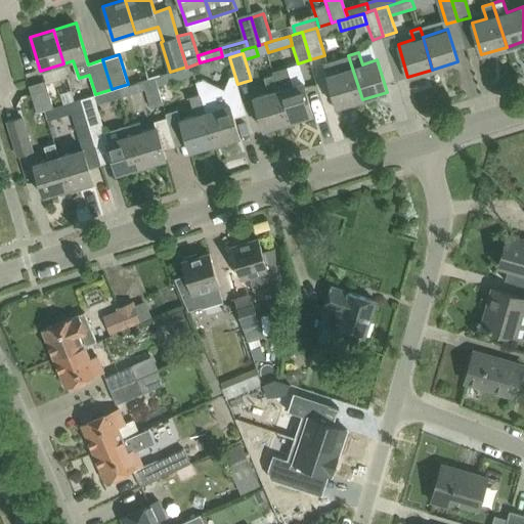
[(362,99),(348,55),(323,63),(337,106),(362,99)]
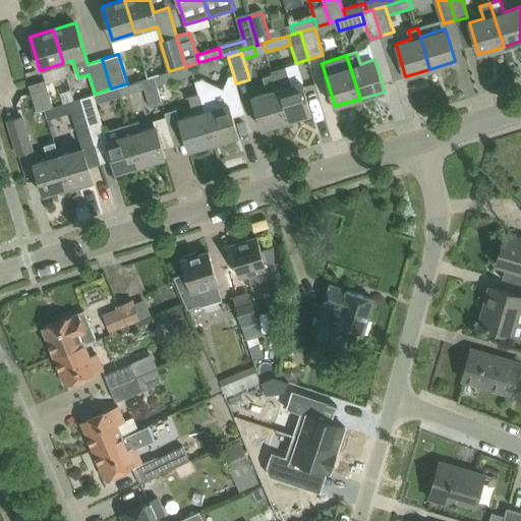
[(272,71),(273,74),(287,121),(311,113),(302,81),(291,85),(286,66),(272,71)]
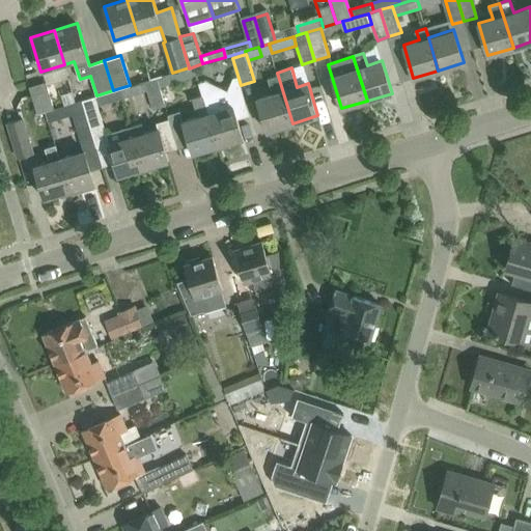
[(157,78),(160,87),(189,78),(187,70),(157,78)]
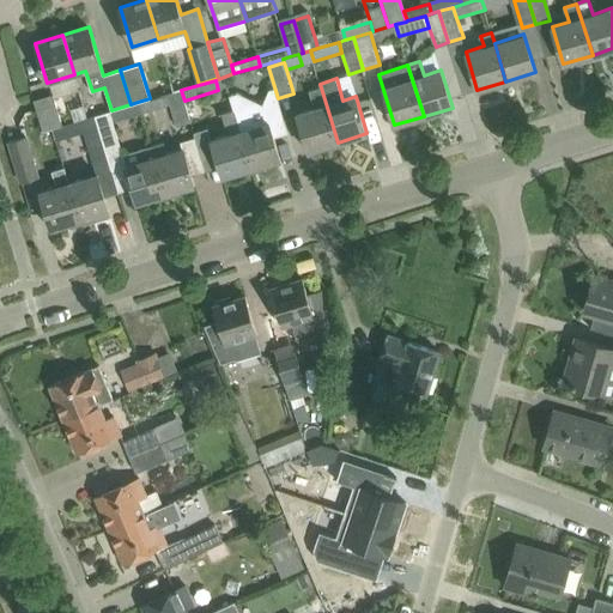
[(234,109),(252,168),(280,159),(273,133),(286,129),(272,85),(267,86),(260,101),(236,90),(229,91),(234,109)]
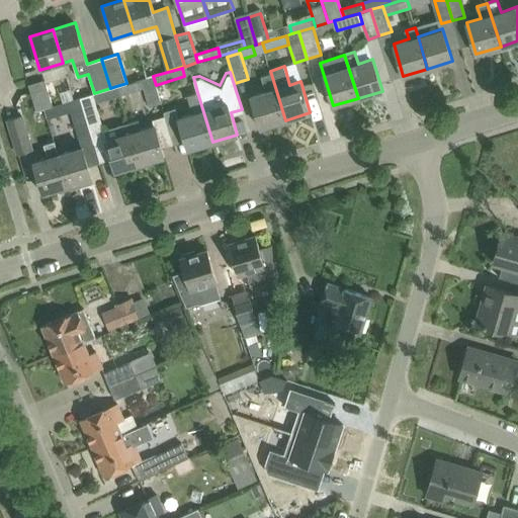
[(265,92),(251,96),(261,127),(285,120),(271,74),(261,76),(265,92)]
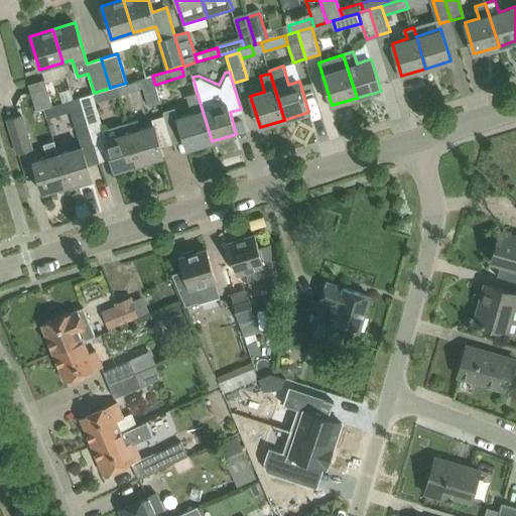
[(143,88),(150,109),(162,105),(155,85),(152,76),(140,79),(143,88)]
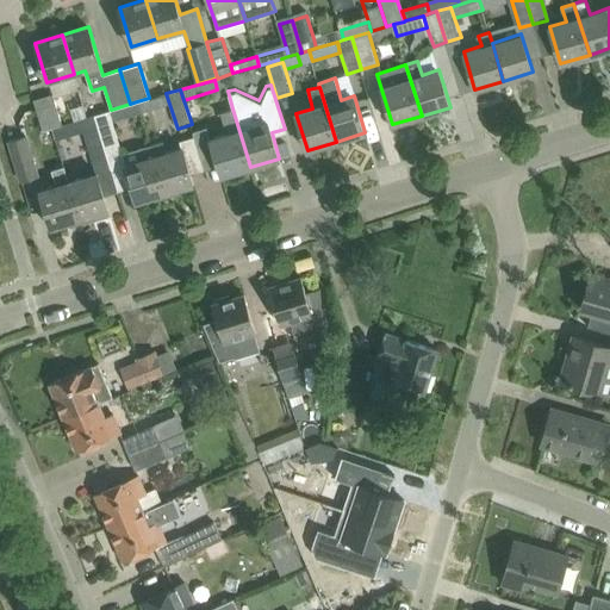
[(53,94),(33,100),(43,130),(51,128),(62,124),(53,94)]
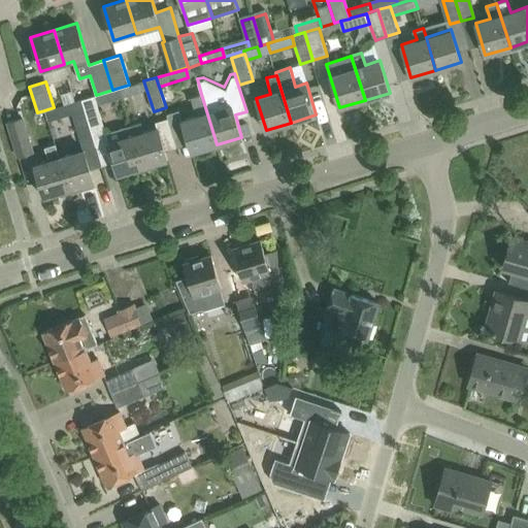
[(178,110),(167,113),(175,140),(187,137),(192,153),(217,144),(201,94),(191,98),(196,116),(182,120),(178,110)]
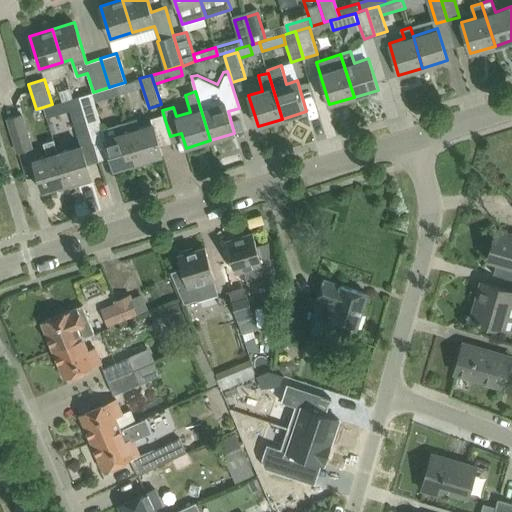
[(92,92),(79,96),(90,129),(94,144),(105,140),(102,129),(104,128),(95,102),(92,92)]
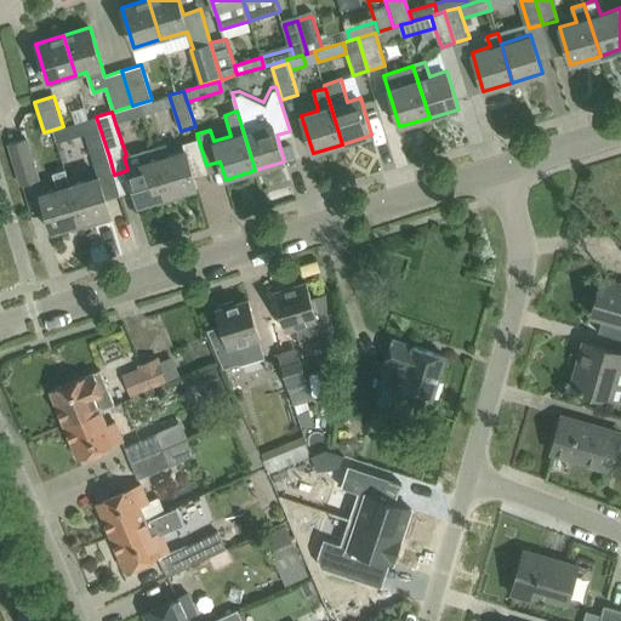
[(63,126),(52,130),(56,142),(85,132),(100,176),(69,186),(81,223),(110,214),(107,203),(121,199),(114,175),(109,157),(96,117),(63,126)]
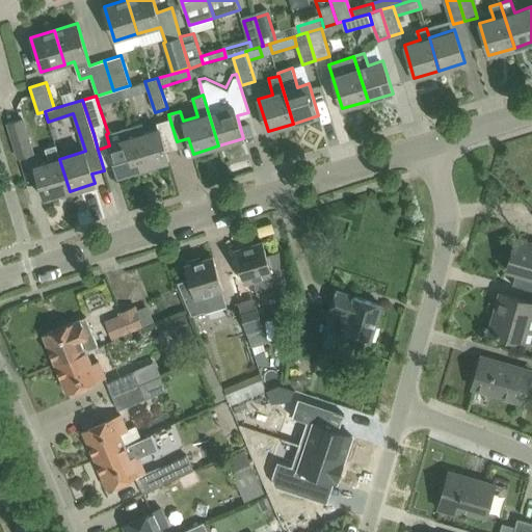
[(8,123),(19,156),(32,152),(22,118),(8,123)]
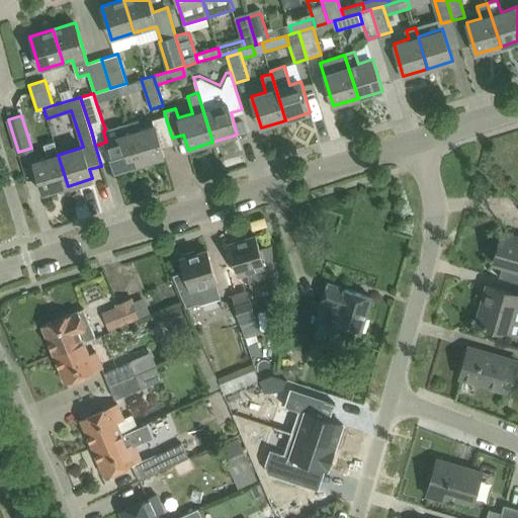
[(139,119),(127,122),(141,164),(165,157),(155,124),(141,128),(139,119)]
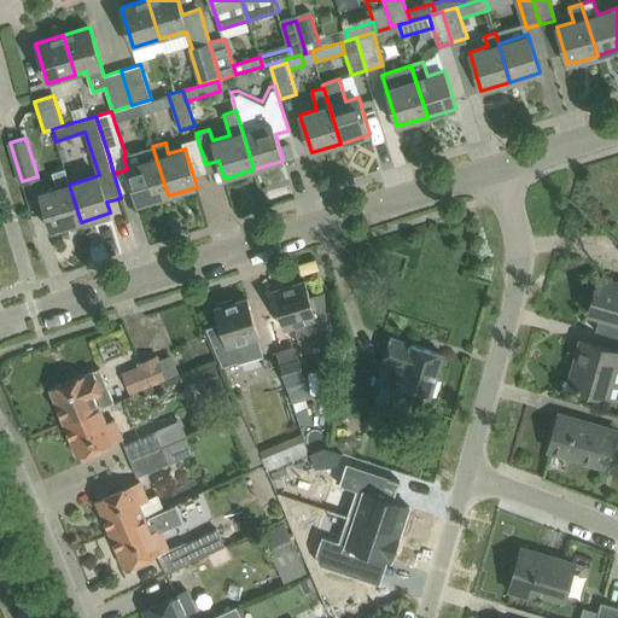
[(126,155),(123,156),(127,169),(138,204),(168,196),(152,146),(126,155)]
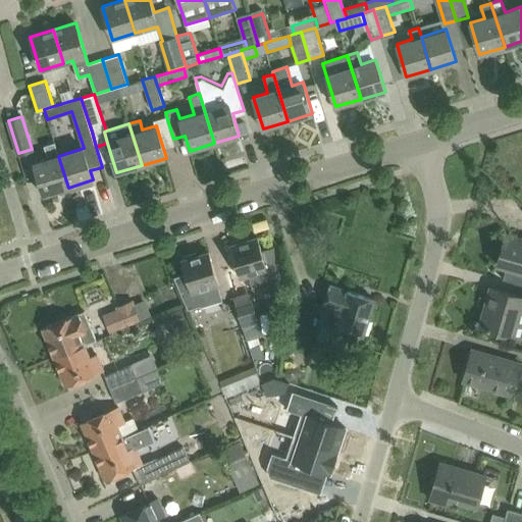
[(48,159),(34,163),(43,195),(68,188),(58,156),(55,143),(44,146),(48,159)]
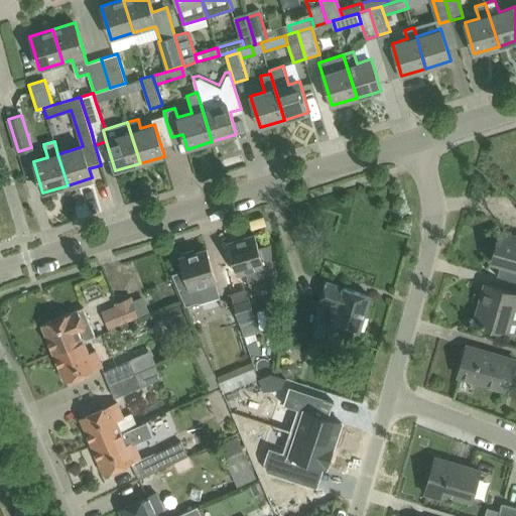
[(515,235),(500,231),(492,261),(511,266),(515,267),(515,235)]
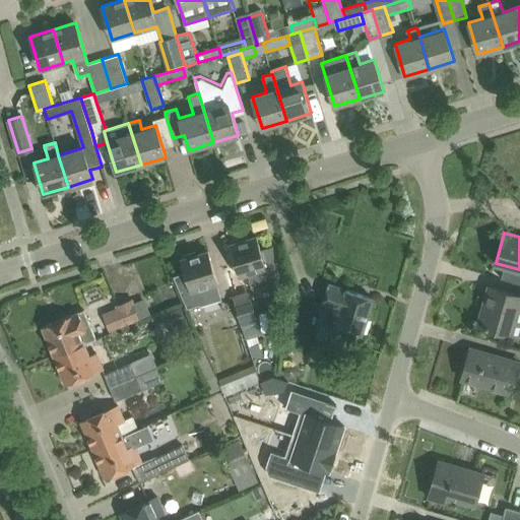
[(257,236),(230,244),(244,290),(251,288),(275,280),(272,246),(261,249),(257,236)]
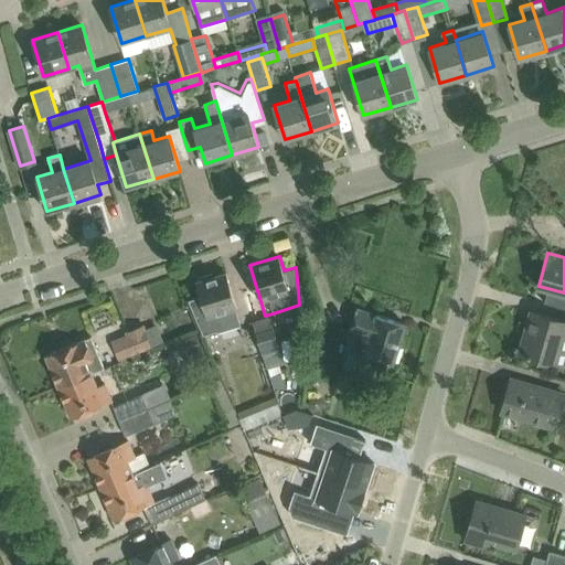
[(202,300),(191,304),(203,334),(216,330),(217,332),(241,326),(237,310),(226,273),(196,281),(202,300)]
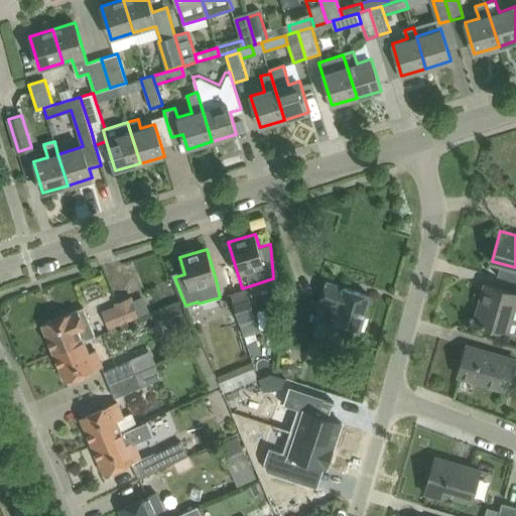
[(340,327),(359,333),(371,296),(352,290),(326,281),(318,302),(337,308),(332,324),(340,327)]
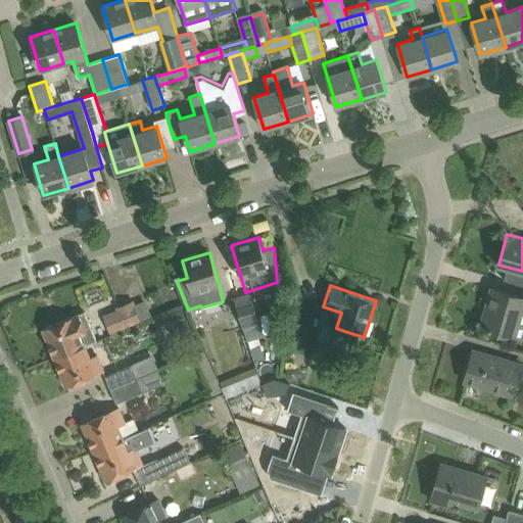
[(500,333),(512,336),(519,311),(522,311),(522,296),(491,288),(480,327),(500,333)]
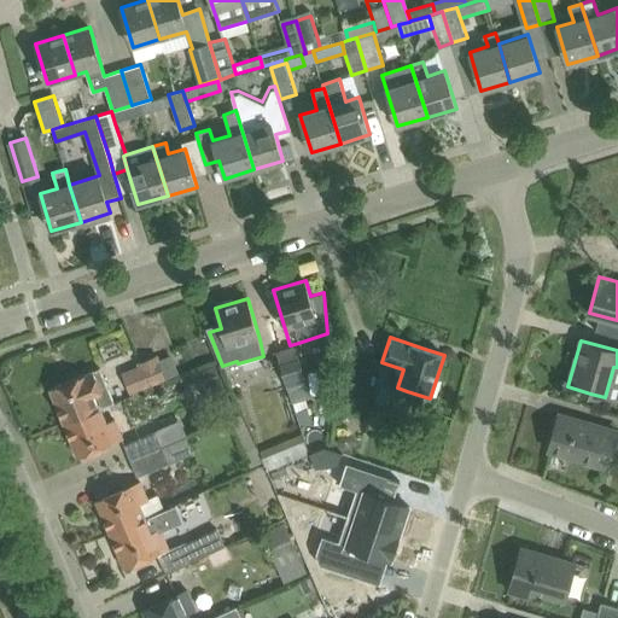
[(290,345),(278,349),(290,389),(310,383),(298,343),(290,345)]
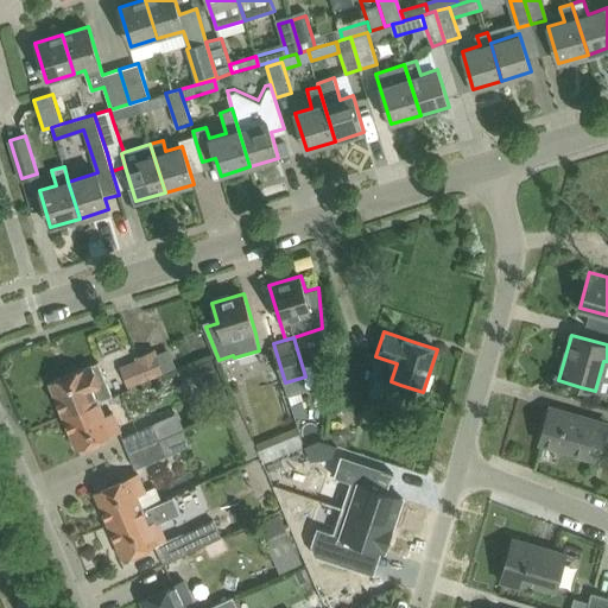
[(138,358),(122,363),(130,385),(166,369),(159,353),(157,347),(137,354),(138,358)]
